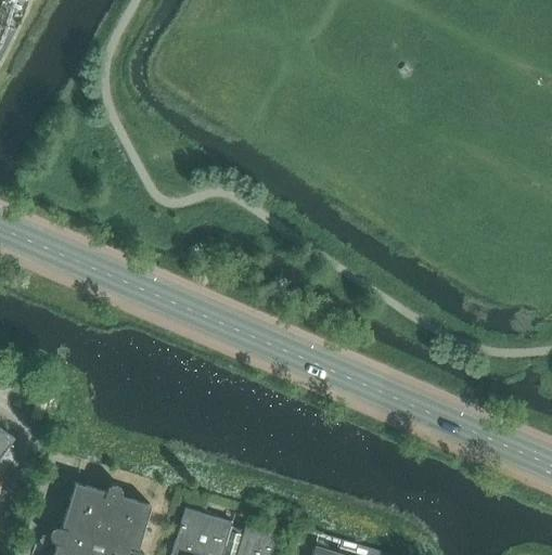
[(0,24),(9,26),(14,8),(0,2),(0,24)]
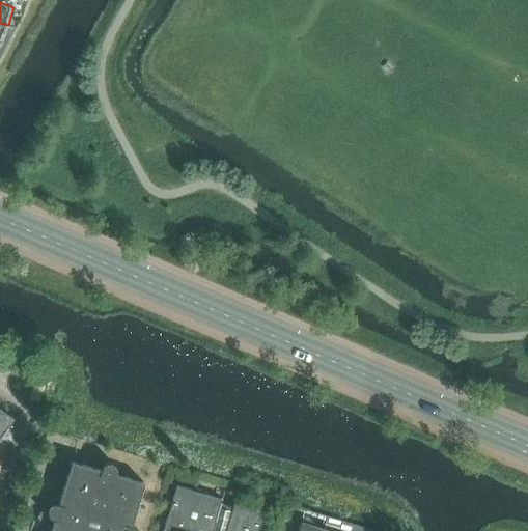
[(0,408),(0,440),(16,418),(0,408)]
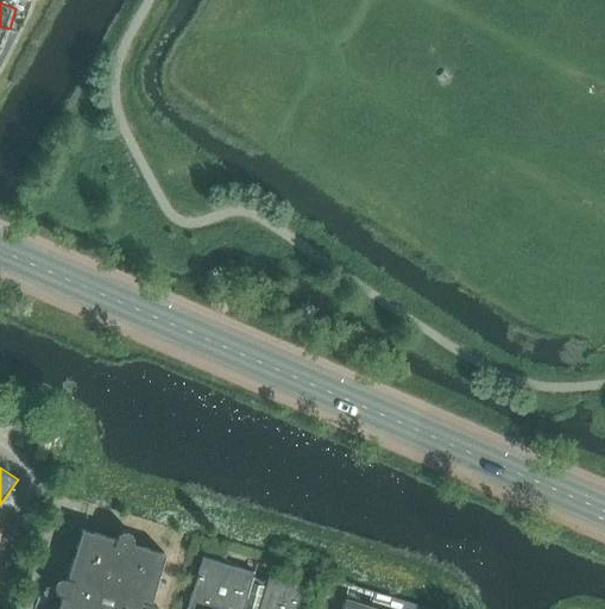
[(152,603),(166,554),(83,529),(68,579),(64,578),(61,579),(58,582),(56,586),(57,590),(58,594),(61,596),(63,597),(58,608),(157,608),(155,606),(152,603)]
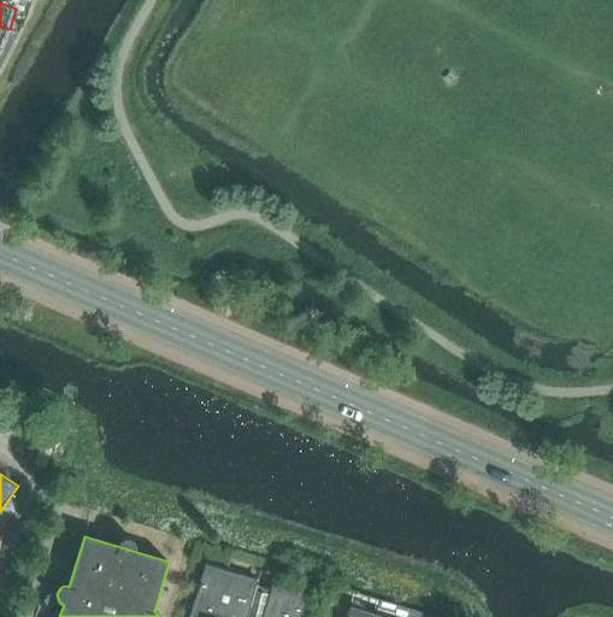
[(261,616),(249,613),(259,580),(207,564),(192,616),(261,616)]
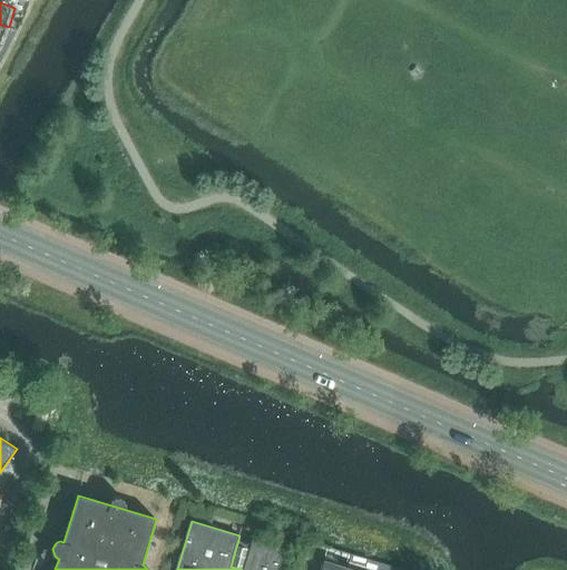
[(358,569),(324,560),(321,569),(358,569)]
